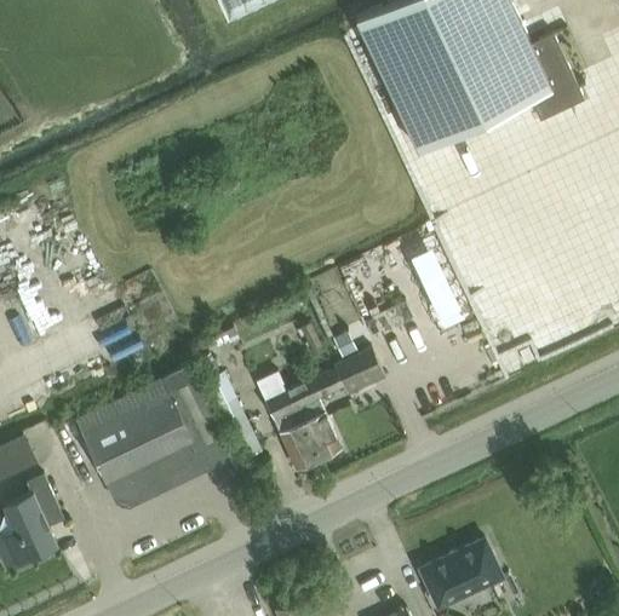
[(217,0),(225,17),(259,0),(217,0)]
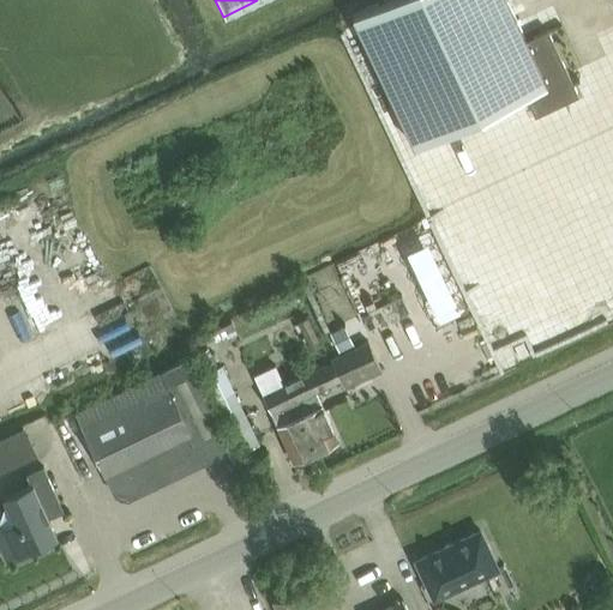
[(523,98),(533,120),(577,100),(546,34),(524,44),(503,0),(389,0),(350,18),(413,151),(523,98)]
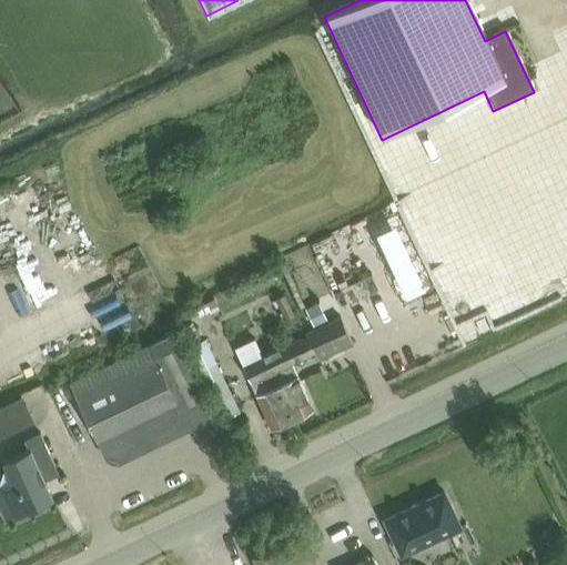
[(523,199),(474,217),(478,229),(527,211),(523,199)]
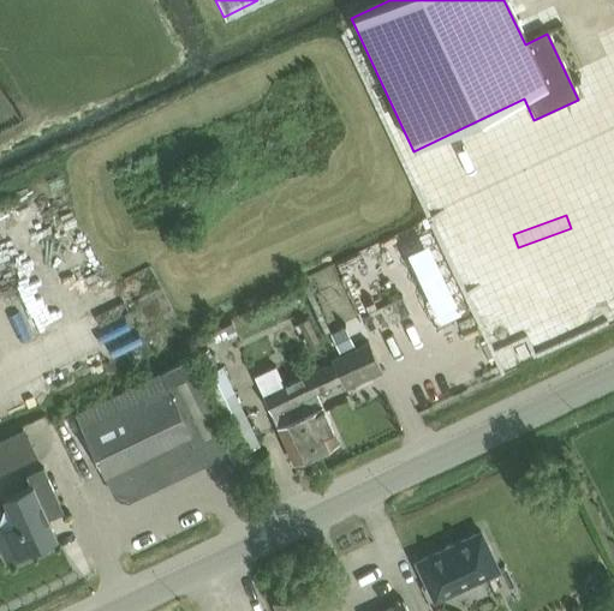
[(204,330),(210,343),(232,334),(226,321),(204,330)]
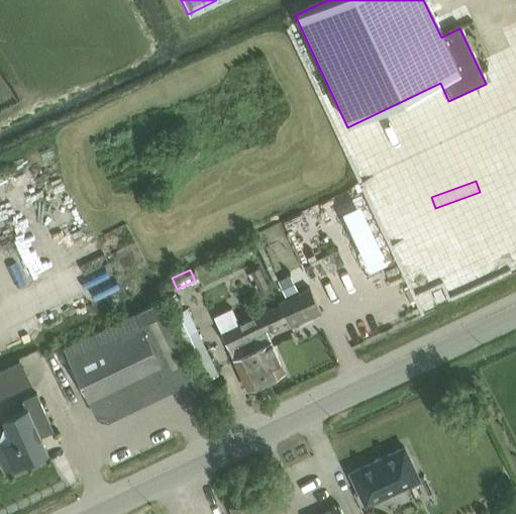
[(278,308),(238,327),(265,384),(284,375),(265,333),(286,323),(289,330),(319,316),(308,292),(277,306),(278,308)]
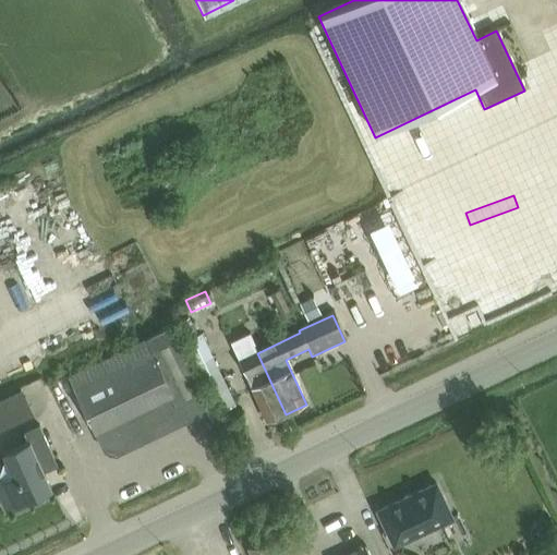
[(94,436),(101,432),(109,448),(121,451),(207,409),(168,330),(67,379),(94,436)]
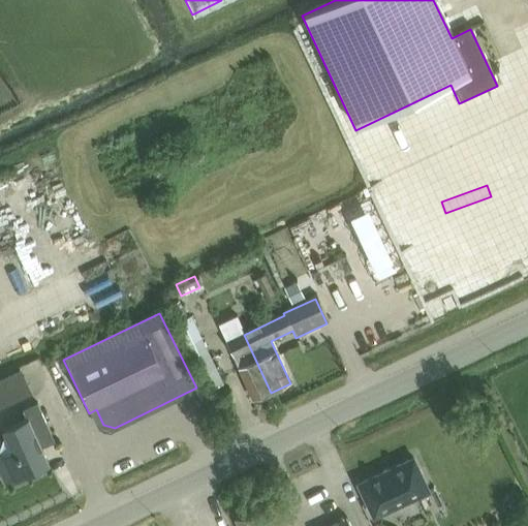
[(220,332),(237,326),(233,313),(216,319),(220,332)]
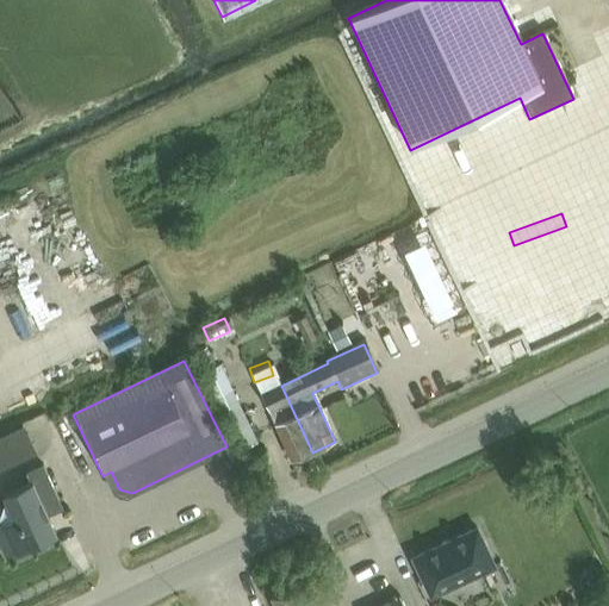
[(255,445),(218,367),(200,376),(236,454),(255,445)]
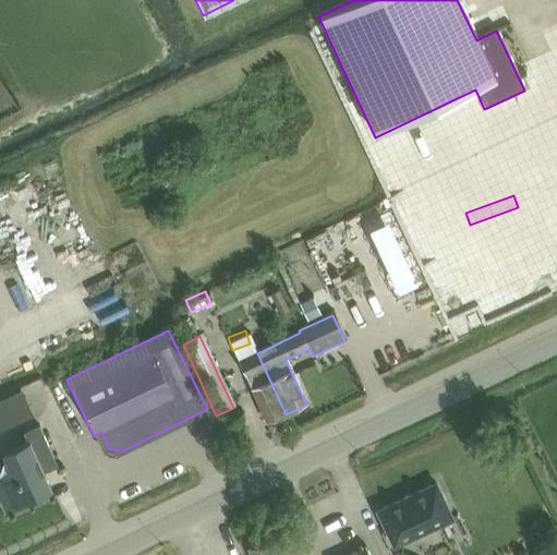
[(286,414),(257,353),(238,362),(266,424),(286,414)]
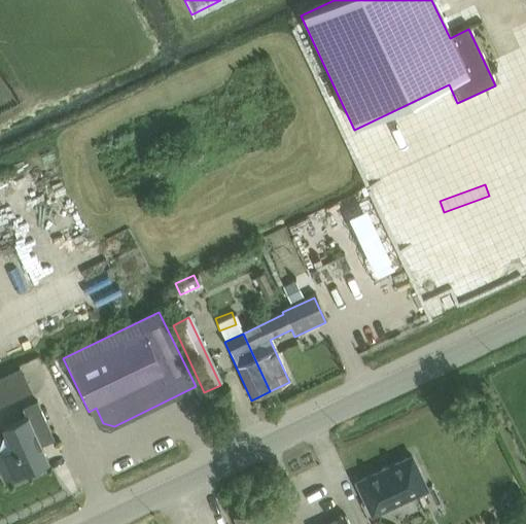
[(0,476),(4,484),(47,464),(37,442),(50,435),(36,405),(22,411),(26,420),(6,429),(15,450),(0,456),(0,476)]
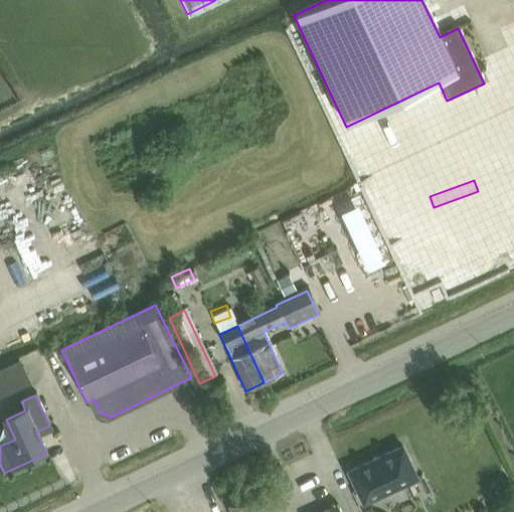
[(416,481),(401,449),(347,474),(362,506),(416,481)]
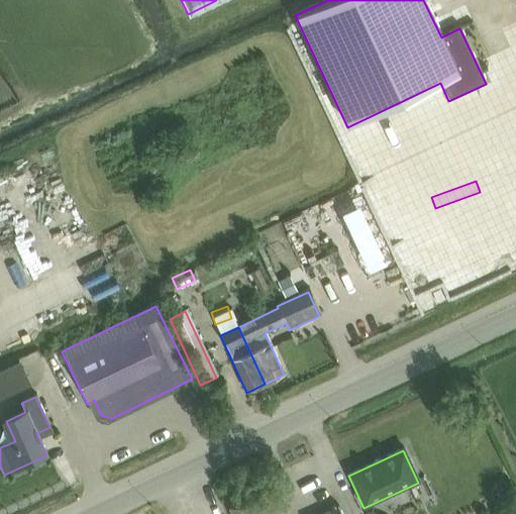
[(280,513),(269,491),(248,500),(254,513),(280,513)]
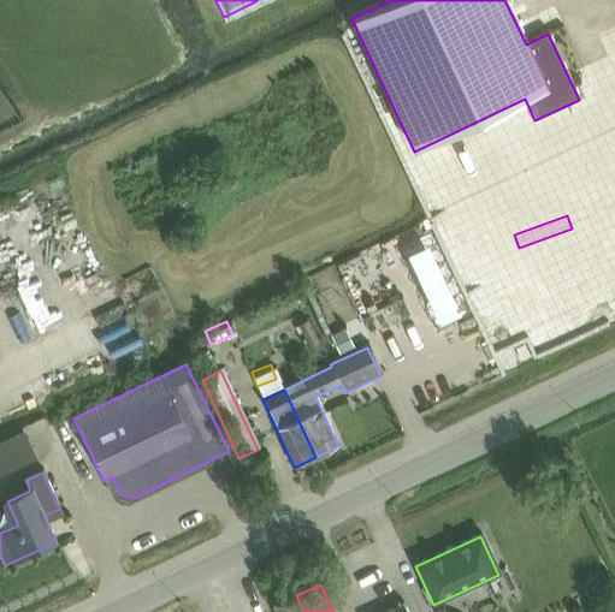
[(303,611),(296,595),(272,606),(275,611),(303,611)]
